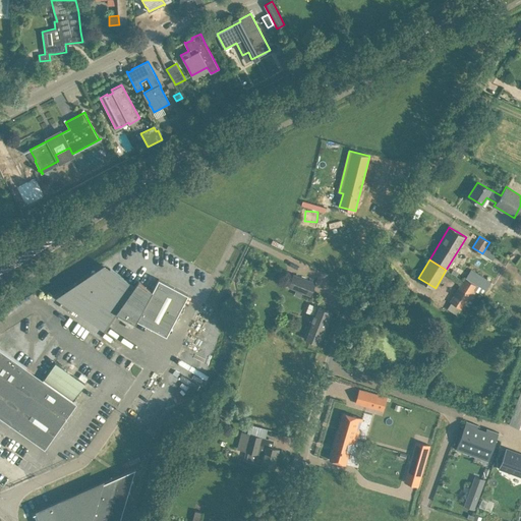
[(110,269),(62,300),(104,330),(116,312),(119,314),(117,316),(126,323),(125,326),(129,328),(130,326),(133,328),(137,320),(167,336),(188,294),(159,279),(153,291),(138,281),(135,286),(110,269)]
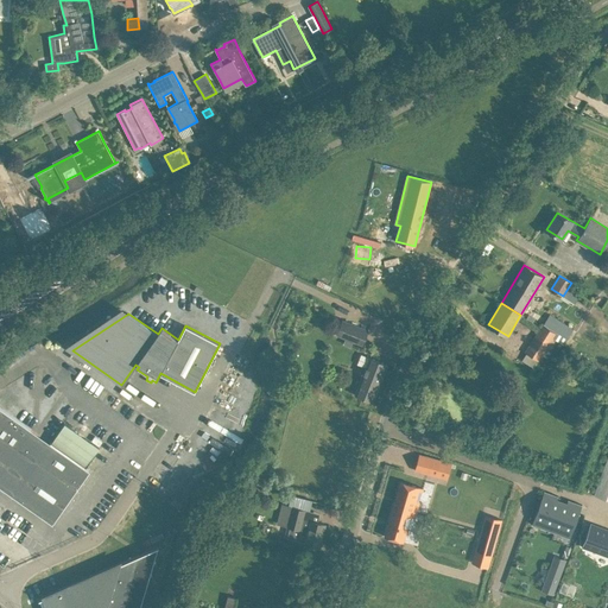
[(563,343),(565,339),(572,328),(550,314),(540,328),(553,336),(552,336),(563,343)]
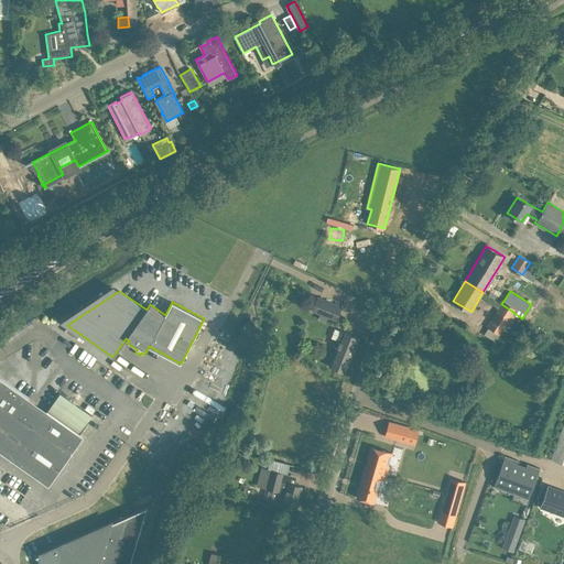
[(317,297),(312,310),(336,318),(342,307),(317,297)]
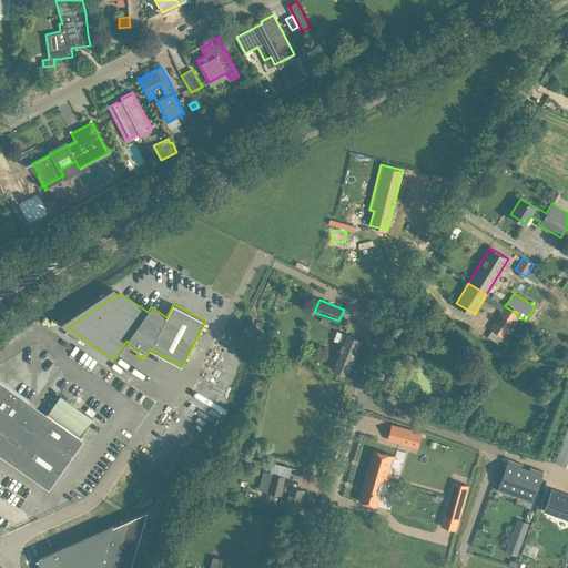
[(503,336),(516,314),(517,314),(505,306),(492,328),(503,336)]
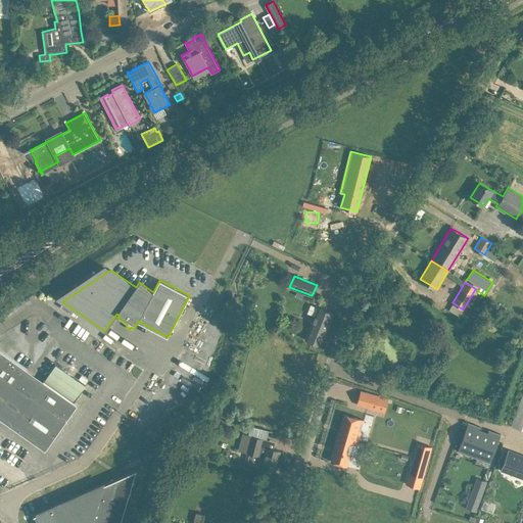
[(333,314),(318,307),(313,304),(310,306),(307,311),(308,314),(315,316),(305,339),(321,345),(333,314)]
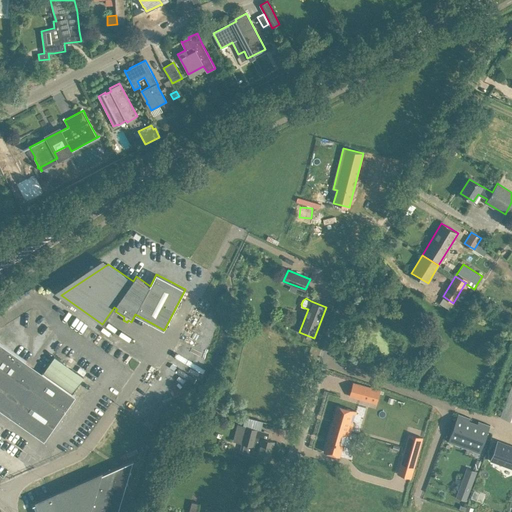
[(54,356),(42,372),(0,342),(0,402),(14,412),(11,417),(44,440),(76,396),(72,393),(84,377),(54,356)]
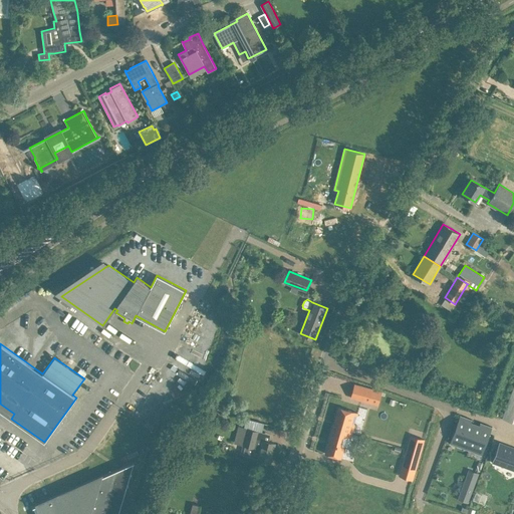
[(513,386),(504,418),(513,421),(513,386)]
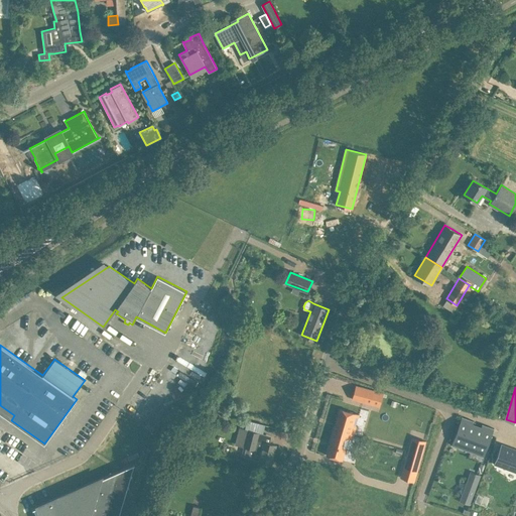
[(367,388),(363,402),(372,404),(375,391),(367,388)]
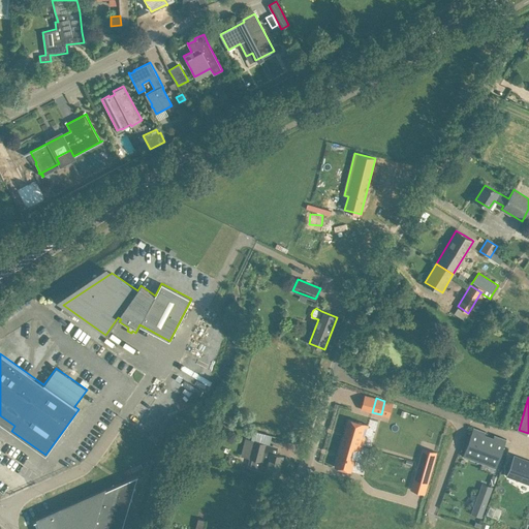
[(368,425),(359,422),(348,418),(335,466),(358,473),(362,460),(359,459),(368,425)]
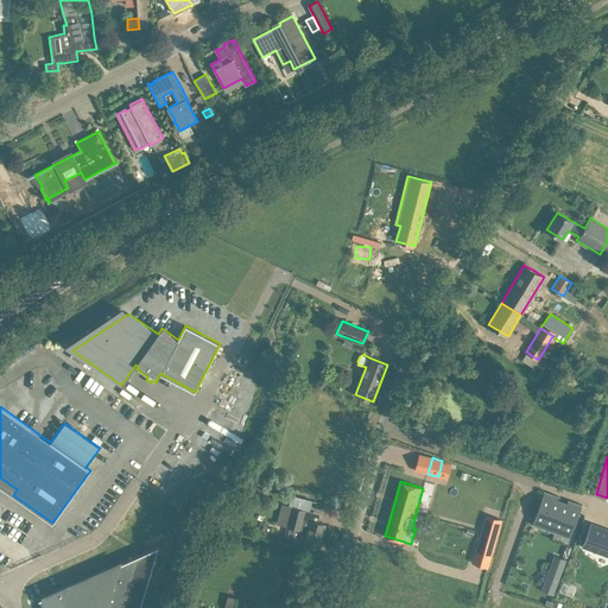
[(544,491),(532,524),(537,526),(537,525),(533,524),(534,518),(556,525),(553,532),(570,538),(582,505),(568,499),(565,506),(556,502),(558,495),(544,491)]
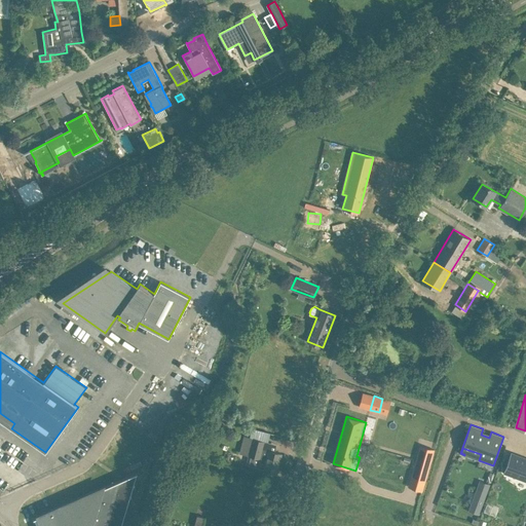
[(243,437),(241,445),(251,447),(249,454),(260,457),(266,459),(263,470),(262,475),(273,478),(274,473),(276,474),(282,453),(262,448),(264,442),(254,440),(253,439),(243,437)]
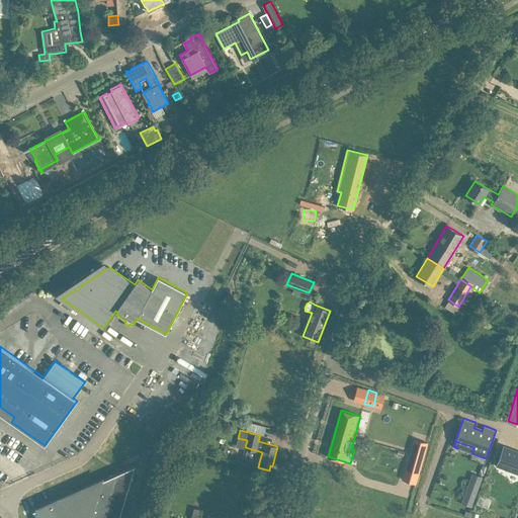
[(414,438),(410,452),(423,456),(427,442),(414,438)]
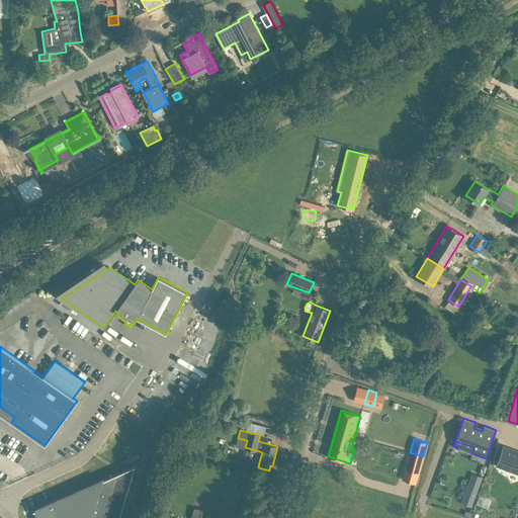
[(517,450),(503,445),(496,465),(516,472),(517,473),(517,450)]
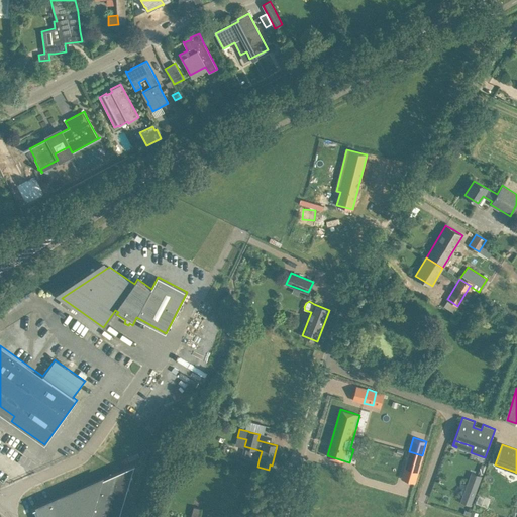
[(409,451),(405,467),(418,471),(422,455),(409,451)]
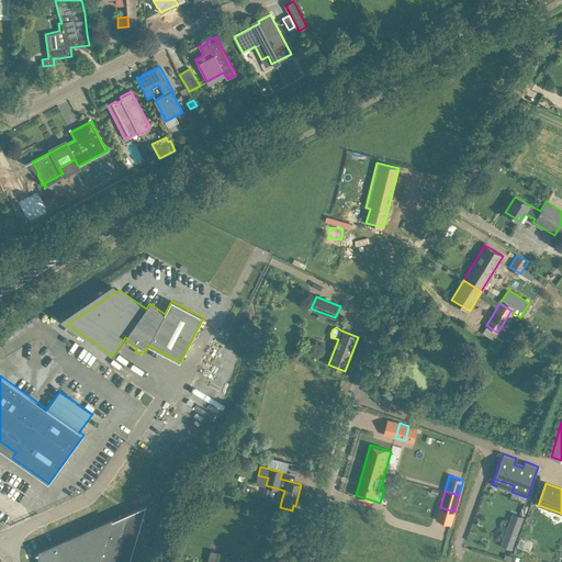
[(492,508),(496,499),(485,495),(481,504),(492,508)]
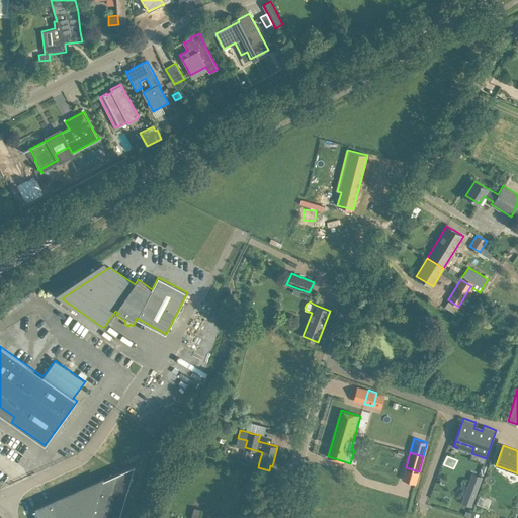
[(353,473),(367,476),(368,466),(355,464),(353,473)]
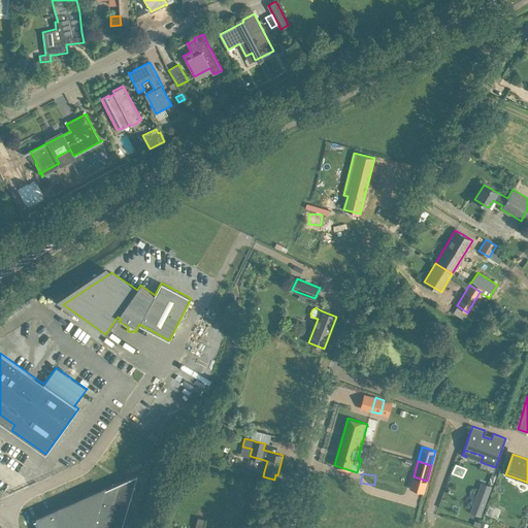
[(121,527),(137,475),(138,474),(34,520),(34,521),(38,519),(43,527),(121,527)]
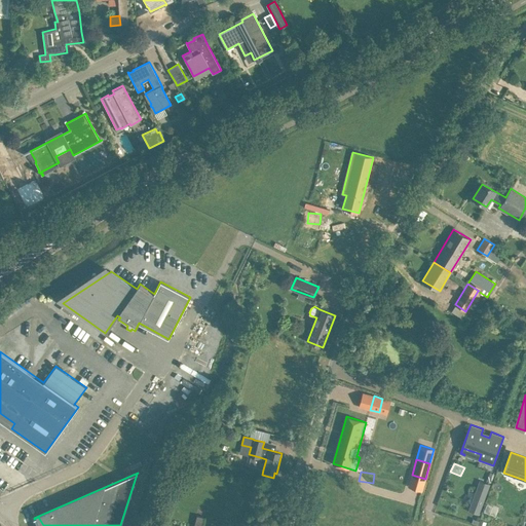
[(479,515),(490,484),(485,483),(489,484),(487,491),(477,488),(478,487),(477,487),(468,511),(479,515)]
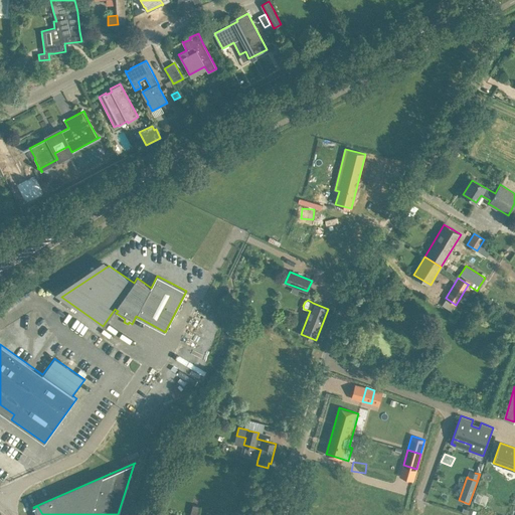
[(198,514),(200,506),(193,504),(189,514),(198,514)]
